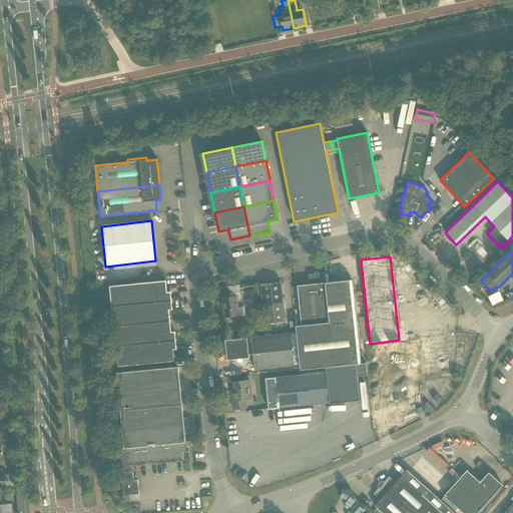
[(326,284),(325,283),(324,273),(308,275),(309,285),(297,286),(302,326),(296,326),(300,370),(325,368),(356,364),(361,363),(352,281),(326,284)]
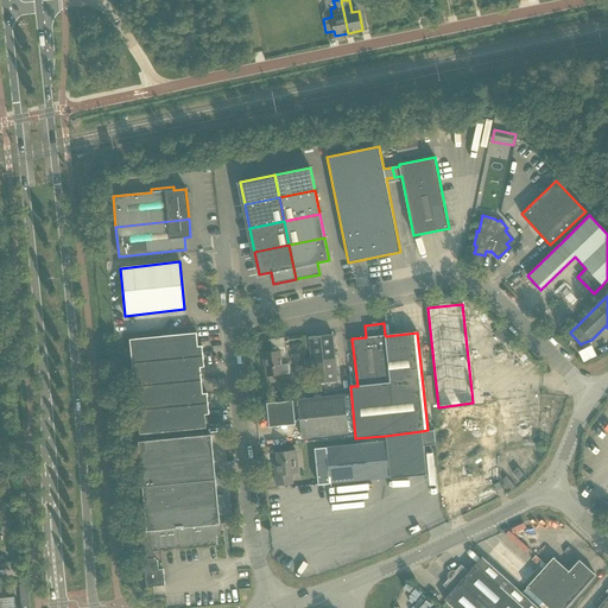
[(196,333),(130,340),(132,363),(203,356),(202,346),(198,347),(196,333)]
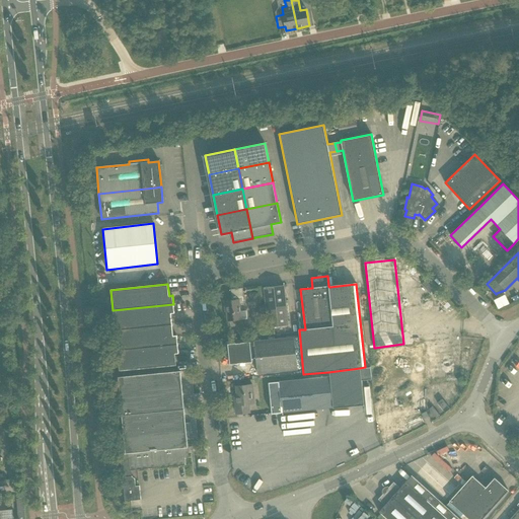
[(266,305),(257,305),(260,317),(267,316),(268,328),(288,326),(285,296),(284,286),(264,288),(265,300),(266,305)]
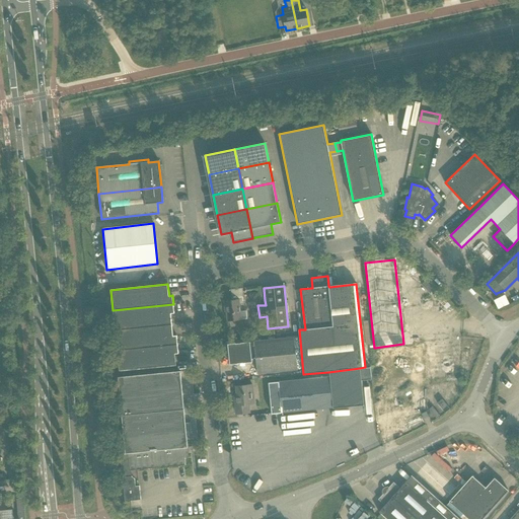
[(240,311),(239,305),(244,304),(243,298),(242,288),(230,289),(231,300),(224,301),(225,308),(226,307),(227,321),(247,319),(246,310),(240,311)]
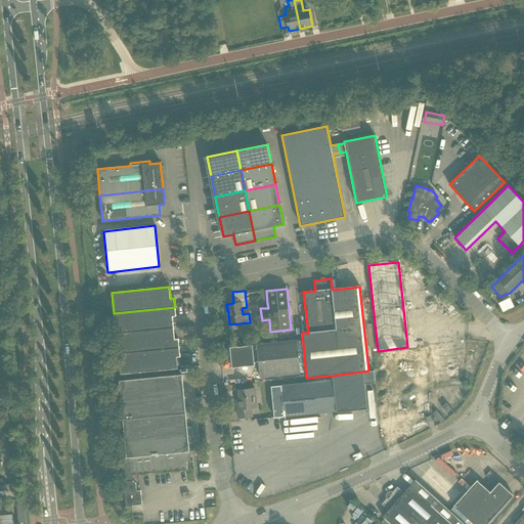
[(175,307),(114,313),(116,334),(174,328),(172,316),(176,316),(175,307)]
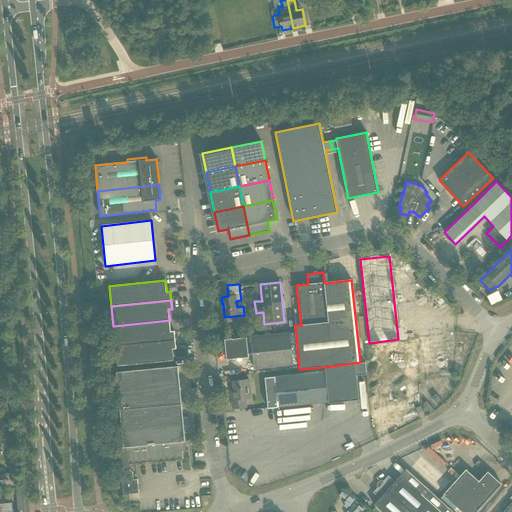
[(170,320),(113,326),(116,346),(175,340),(174,331),(171,331),(170,320)]
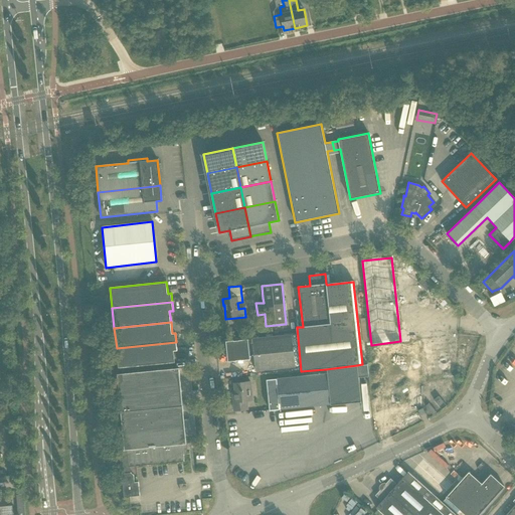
[(255,371),(266,370),(295,367),(292,335),(251,339),(255,371)]
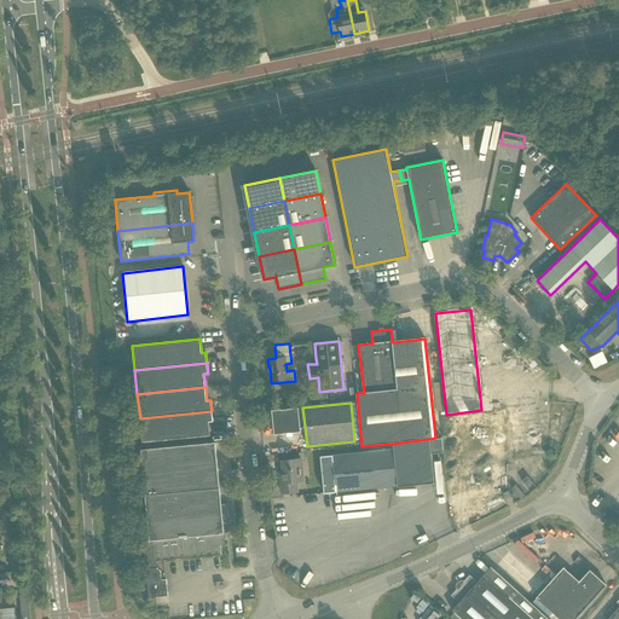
[(300,432),(298,408),(271,411),(272,420),(273,420),(273,426),(273,435),(300,432)]
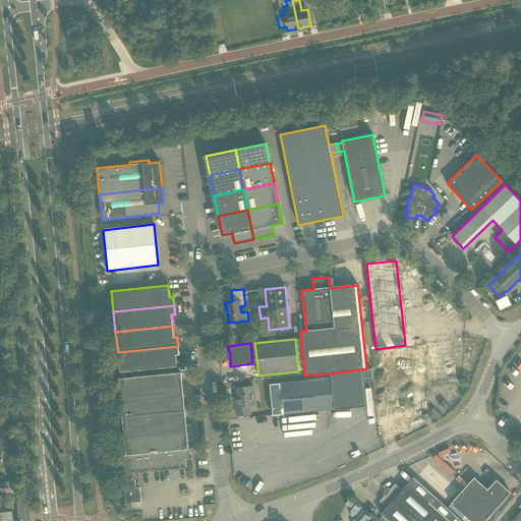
[(178,346),(118,352),(120,372),(177,366),(176,355),(179,355),(178,346)]
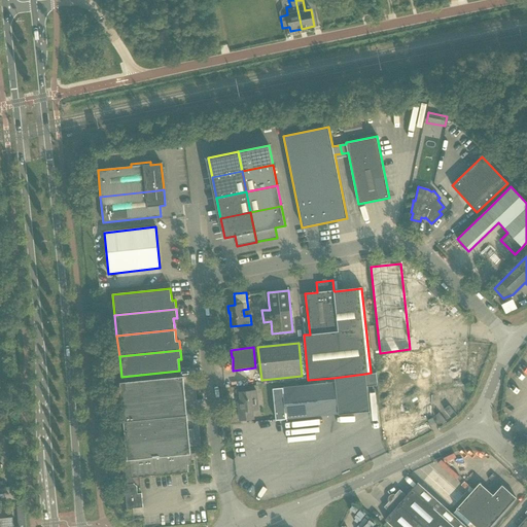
[(365,374),(334,378),(338,415),(370,412),(367,386),(366,384),(377,383),(376,374),(365,375),(365,374)]
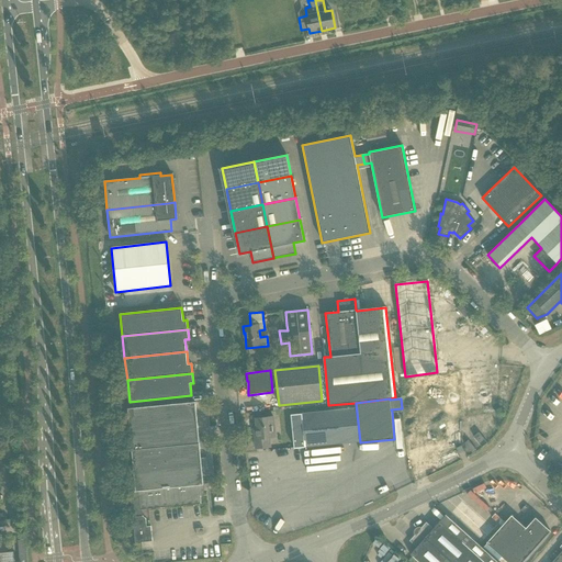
[(135,491),(199,485),(203,484),(195,402),(127,408),(135,491)]
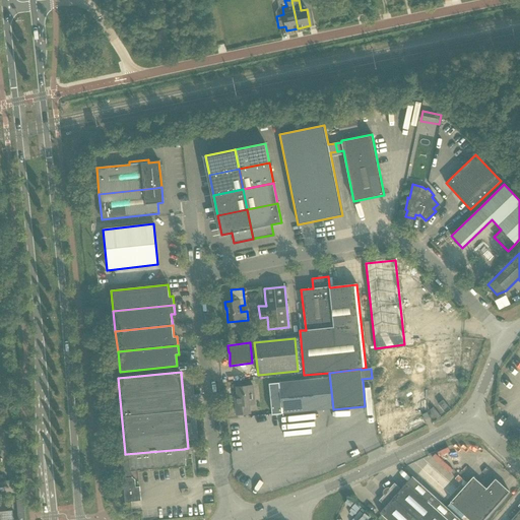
[(282,413),(282,414),(333,408),(330,377),(279,382),(279,383),(269,383),(272,414),(282,413)]
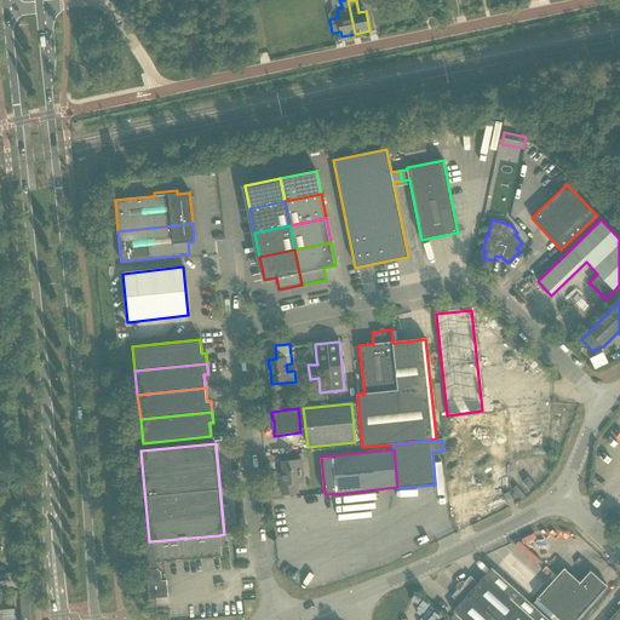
[(282,495),(298,493),(297,483),(304,482),(302,459),(282,461),(283,472),(280,472),(281,482),(282,495)]
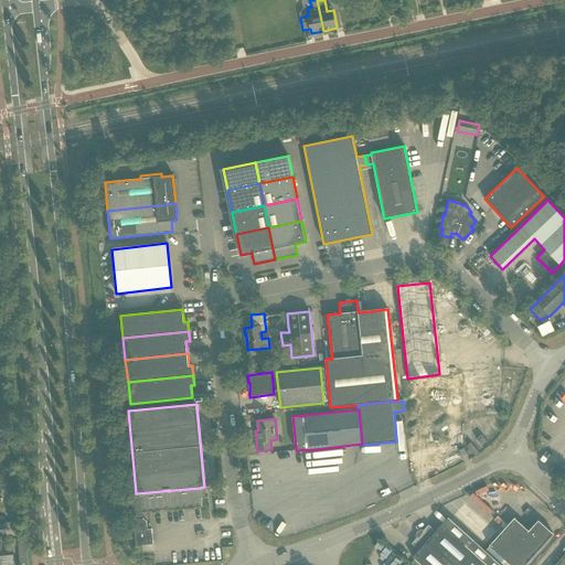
[(141,519),(141,512),(202,507),(200,488),(136,493),(130,494),(136,545),(147,544),(152,544),(151,530),(147,530),(147,522),(144,519),(141,519)]
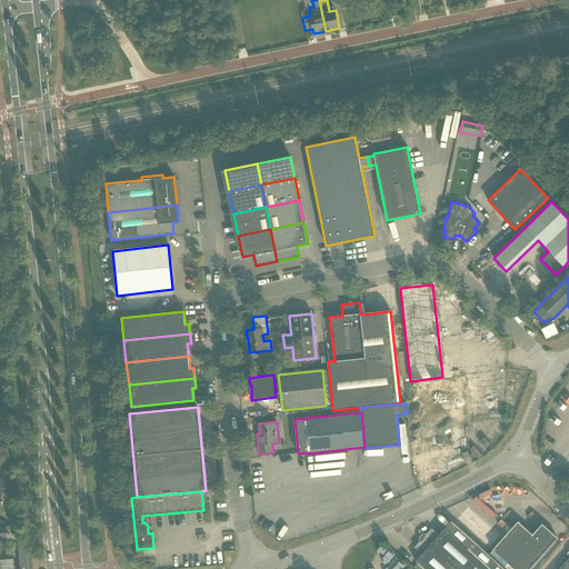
[(427,536),(423,539),(457,568),(503,568),(453,523),(451,521),(445,528),(439,535),(431,529),(426,535),(427,536)]
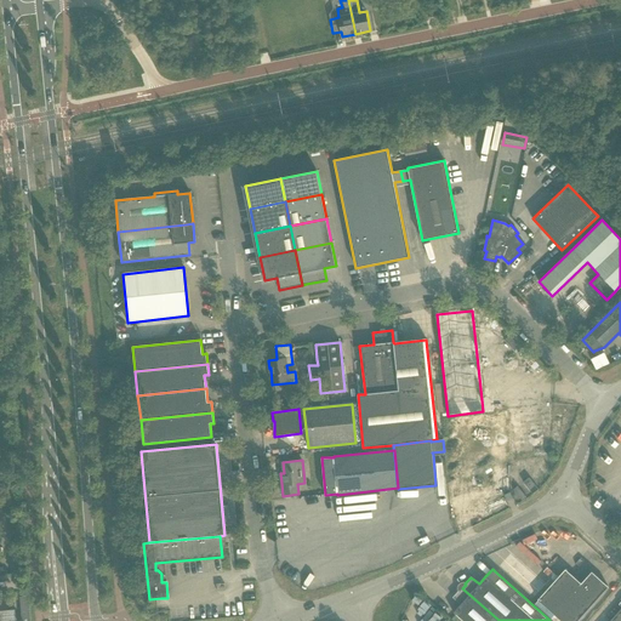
[(533,592),(539,598),(560,575),(554,569),(533,592)]
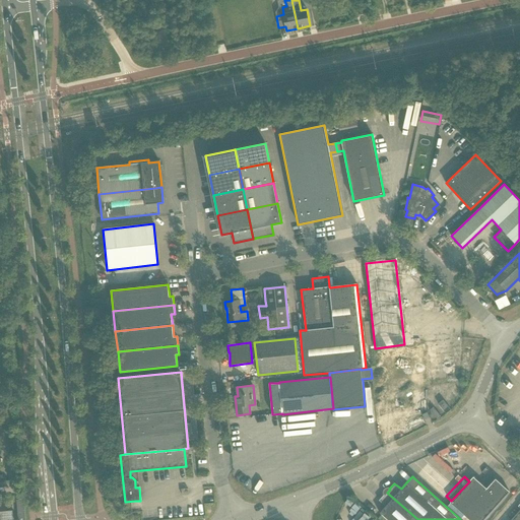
[(486,489),(473,476),(450,503),(469,519),(482,519),(502,499),(509,492),(496,478),(486,489)]
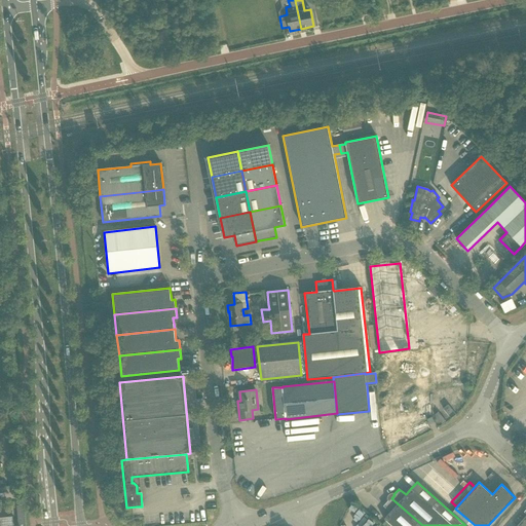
[(422,525),(391,498),(389,501),(388,500),(383,506),(389,512),(383,519),(391,525),(422,525)]
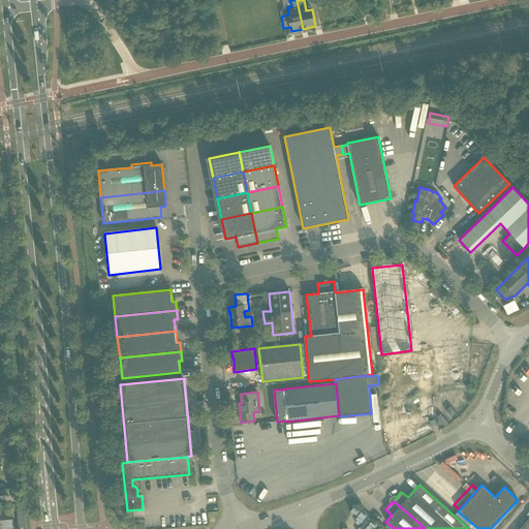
[(0,509),(0,528),(11,528),(9,508),(0,509)]
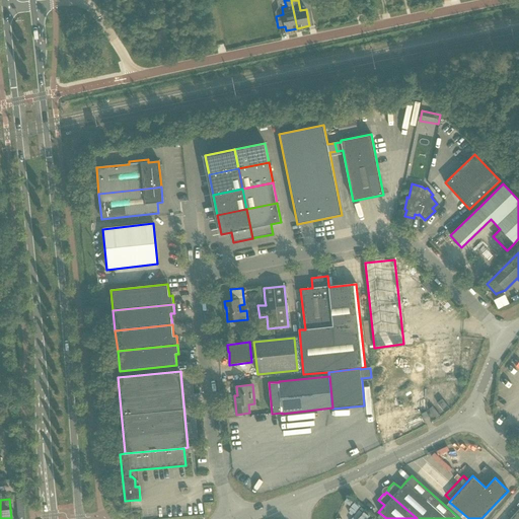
[(518,518),(518,503),(517,505),(518,507),(518,509),(510,518),(518,518)]
